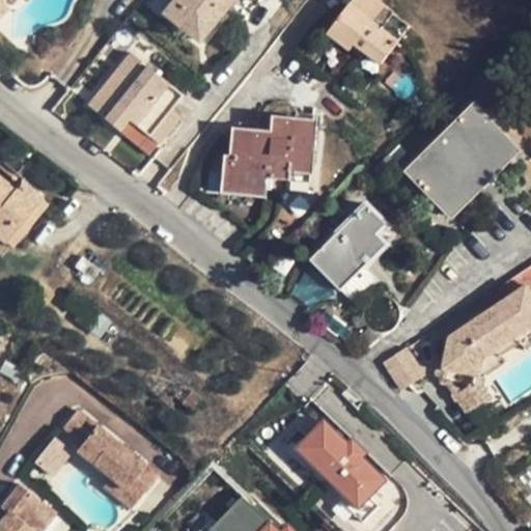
[(0,0),(0,22),(11,11),(4,4),(0,0)]
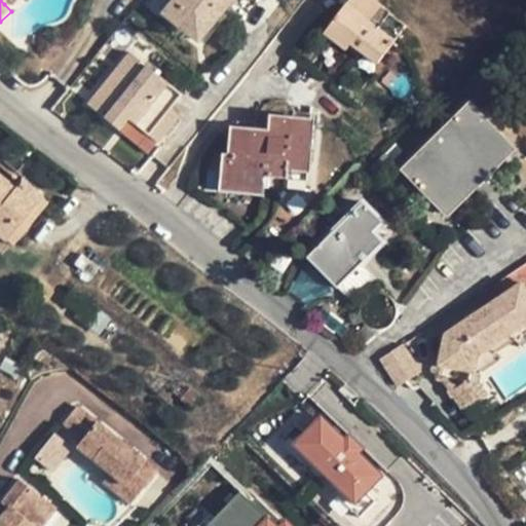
[(173,0),(163,12),(196,40),(228,0),(173,0)]
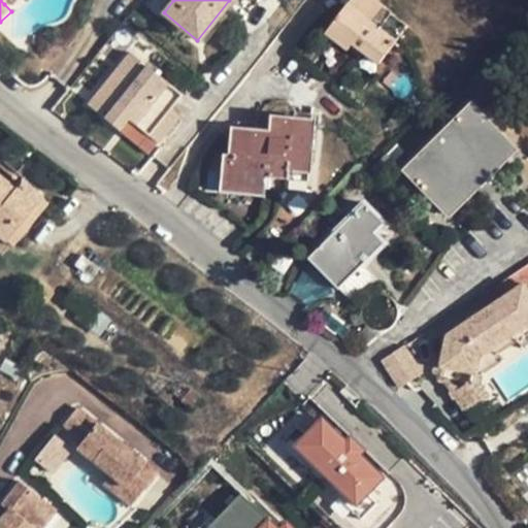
[(381,63),(404,32),(408,27),(373,0),(352,0),(328,32),(350,50),(355,43),(381,63)]
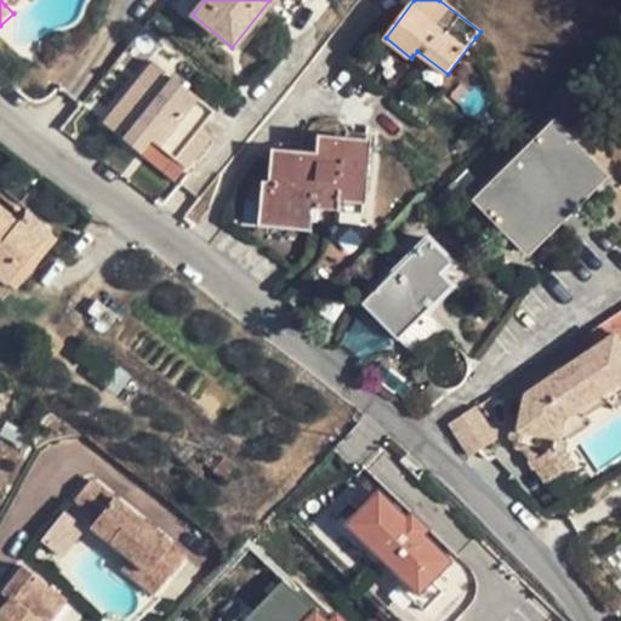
[(149,140),(183,166),(210,137),(200,130),(215,112),(155,63),(106,124),(140,152),(149,140)]
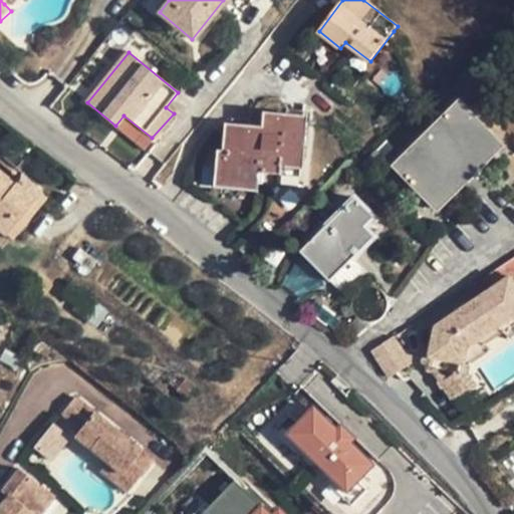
[(503,147),(501,144),(462,102),(397,167),(439,210),(497,152),(503,147)]
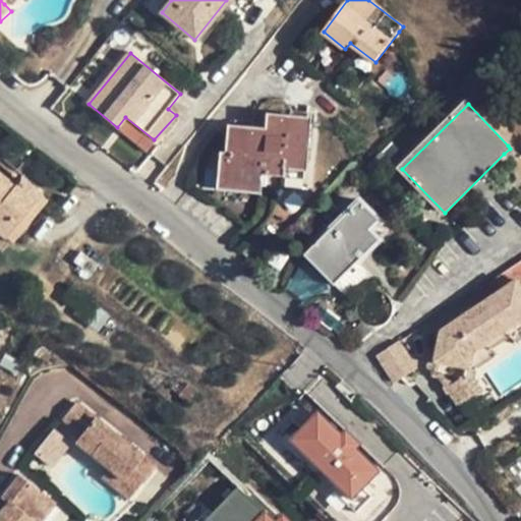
[(303,177),(304,170),(310,121),(272,116),(270,133),(233,129),(226,181),(267,185),(269,173),(303,177)]
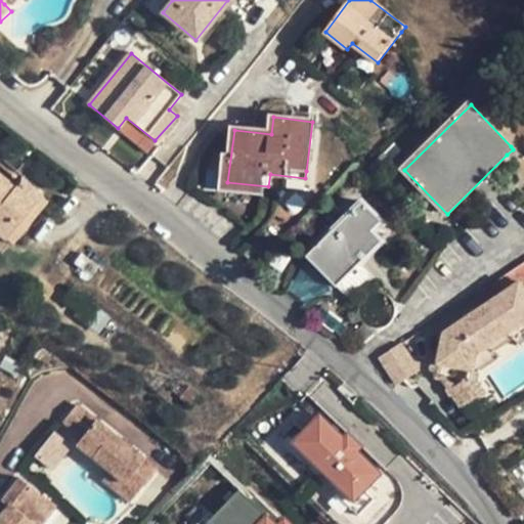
[(146,153),(155,140),(126,118),(118,128),(146,153)]
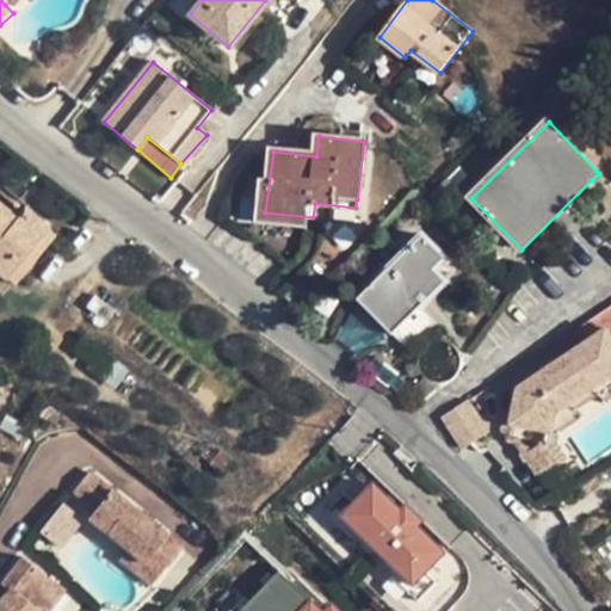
[(0,272),(12,283),(57,230),(31,209),(23,220),(0,199),(0,272)]
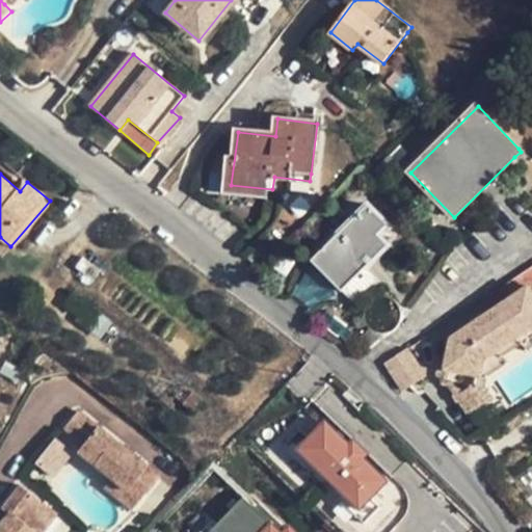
[(342,290),(389,243),(379,235),(388,224),(369,205),(312,260),(342,290)]
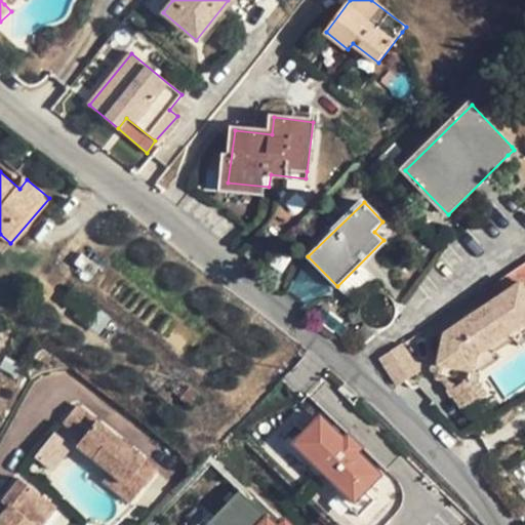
[(393,231),(382,221),(374,232),(384,240),(393,231)]
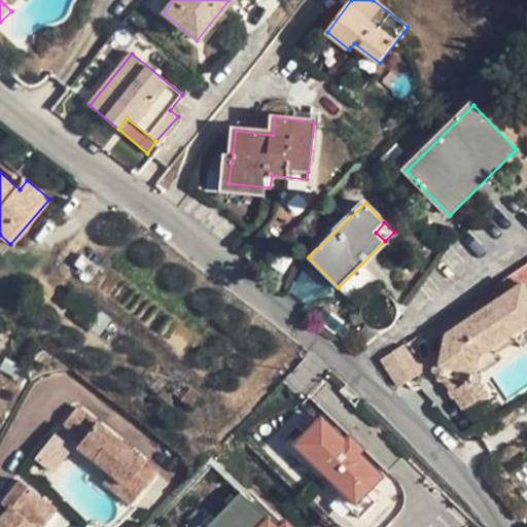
[(469,378),(478,380),(482,365),(502,354),(498,347),(518,336),(522,343),(526,340),(526,321),(478,350),(469,378)]
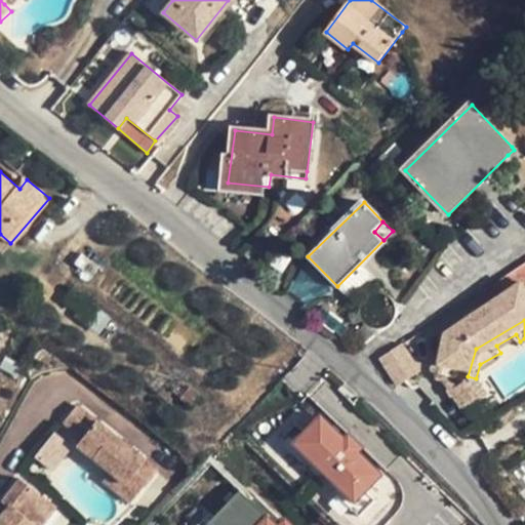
[(405,342),(385,356),(404,384),(423,369),(405,342)]
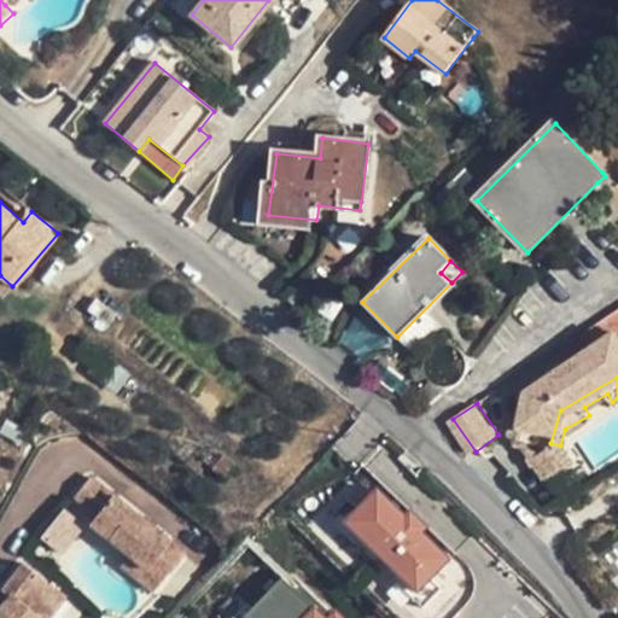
[(534,458),(541,471),(566,456),(560,445),(551,443),(542,441),(536,444),(529,444),(526,453),(531,460),(534,458)]
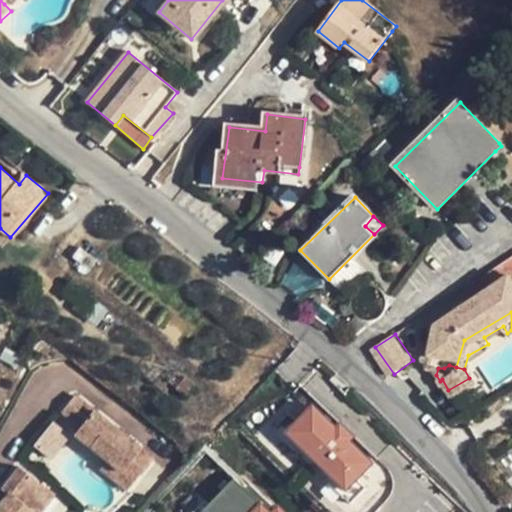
[(60,415),(79,431),(91,440),(93,444),(88,449),(106,465),(119,476),(113,483),(125,494),(150,463),(73,400),(60,415)]
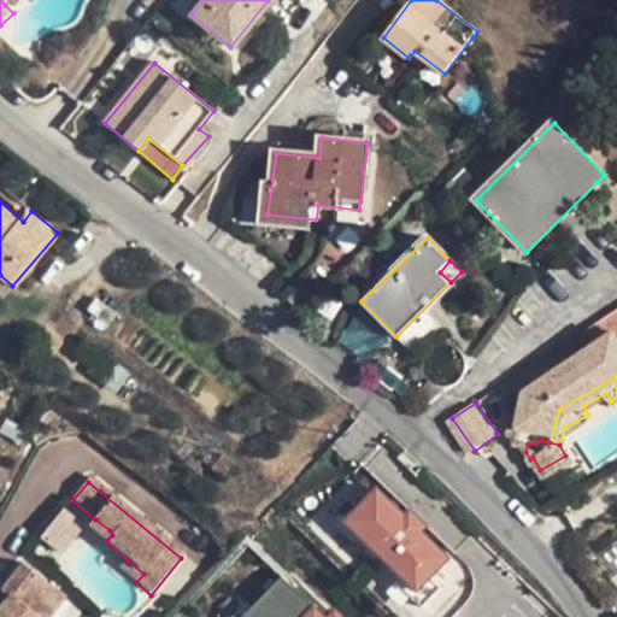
[(358,509),(345,522),(417,592),(430,579),(448,559),(421,533),(425,527),(410,511),(404,516),(377,489),(358,509)]
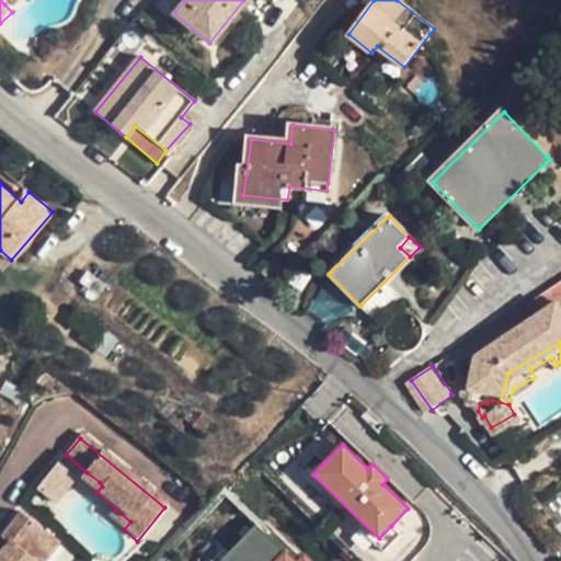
[(391,526),(379,538),(313,474),(325,462),(316,453),(299,470),(327,497),(329,496),(357,524),(356,526),(384,553),(401,536),(391,526)]
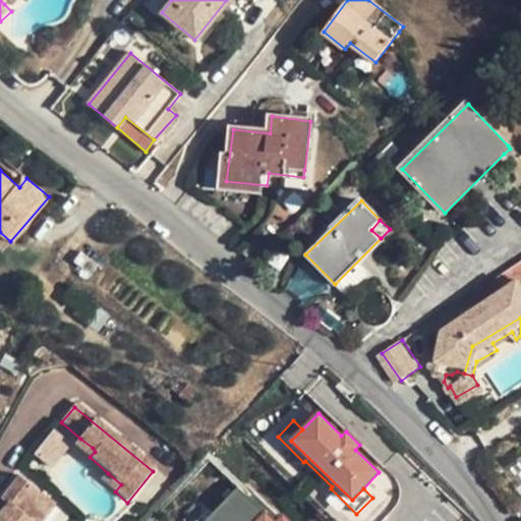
[(51,435),(33,458),(49,471),(67,447),(51,435)]
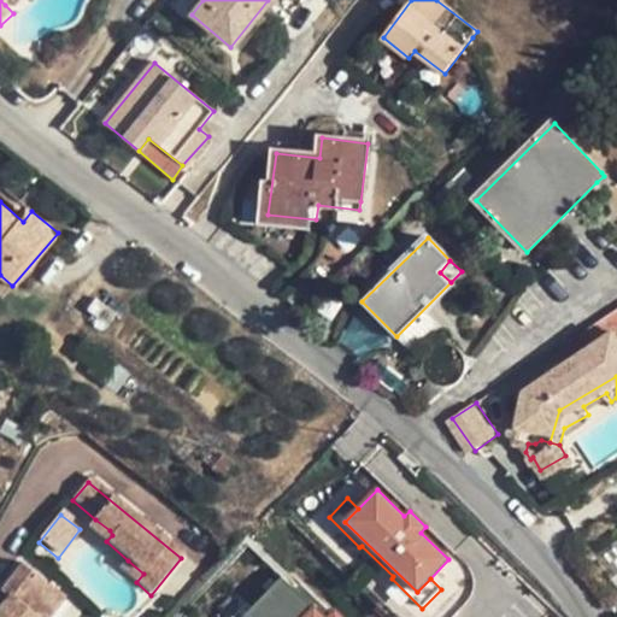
[(88,527),(106,541),(112,535),(110,530),(95,519),(90,523),(88,527)]
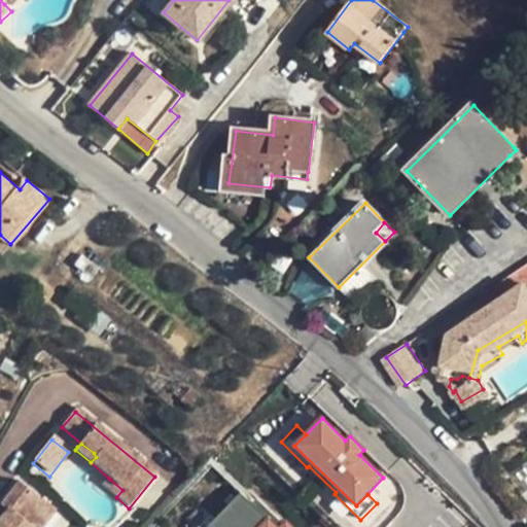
[(102,486),(116,497),(123,490),(109,479),(102,486)]
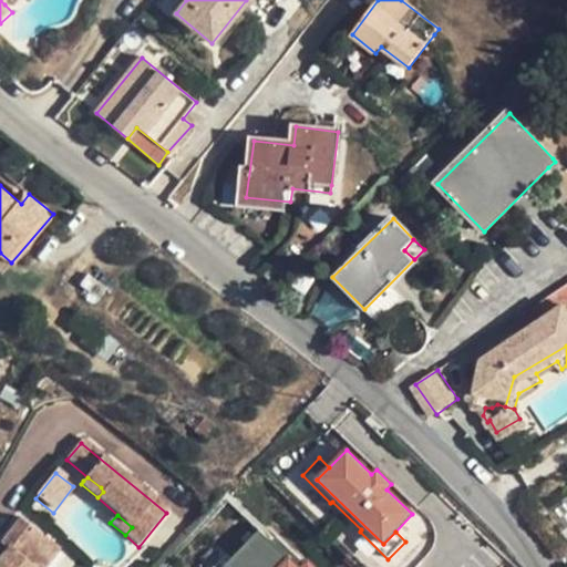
[(45,566),(58,553),(20,523),(0,547),(6,553),(0,558),(0,566),(45,566)]
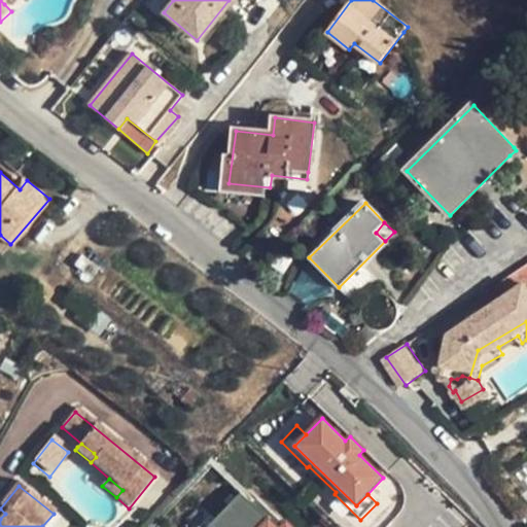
[(275,526),(251,503),(240,493),(234,499),(227,505),(214,520),(207,526),(275,526)]
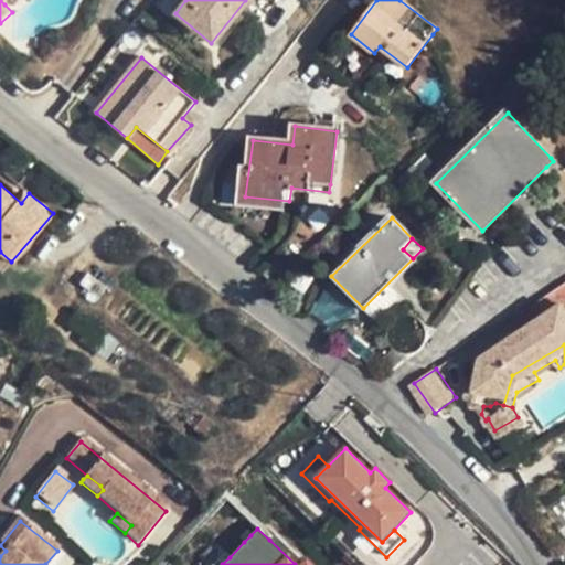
[(251,535),(246,531),(240,537),(244,542),(251,535)]
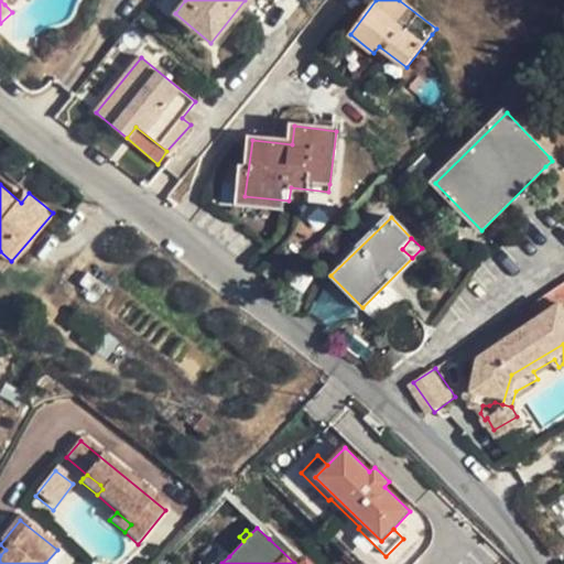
[(311,563),(306,559),(303,562),(274,534),(269,539),(294,563),(311,563)]
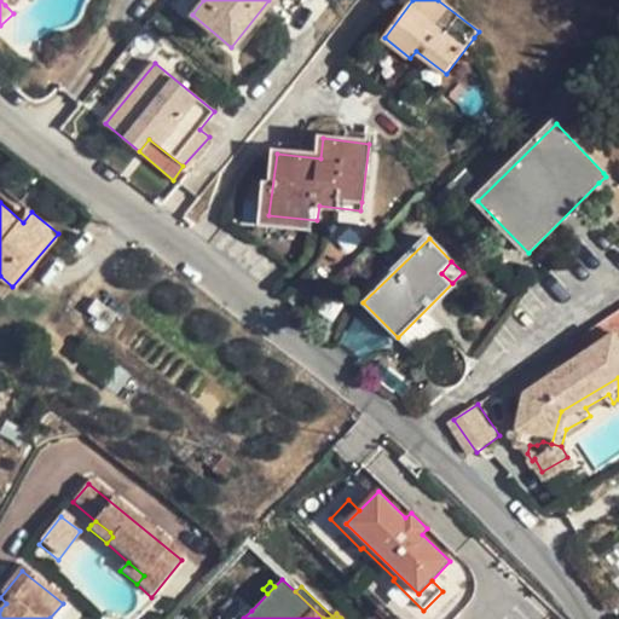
[(618,618),(618,617),(595,591),(613,618),(618,618)]
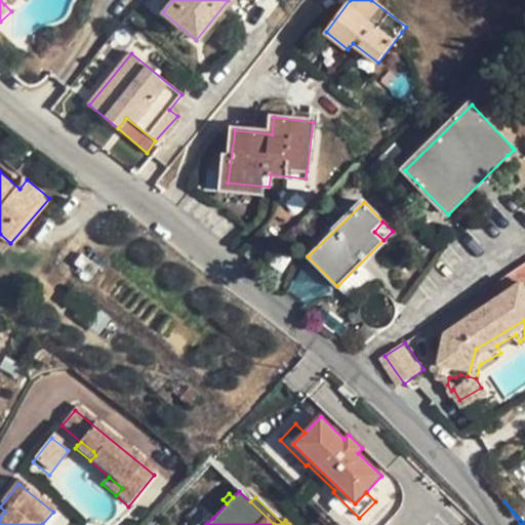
[(206,524),(213,518),(208,514),(197,524),(206,524)]
